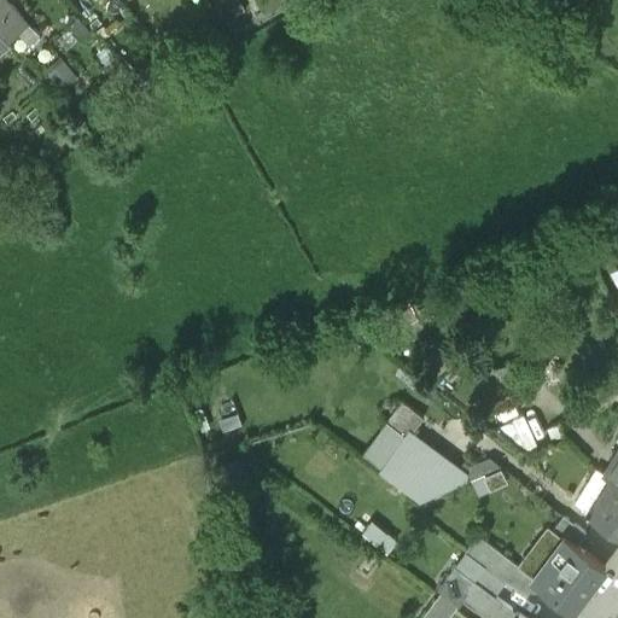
[(0,0),(0,30),(10,40),(18,30),(30,41),(39,31),(5,0),(0,0)]
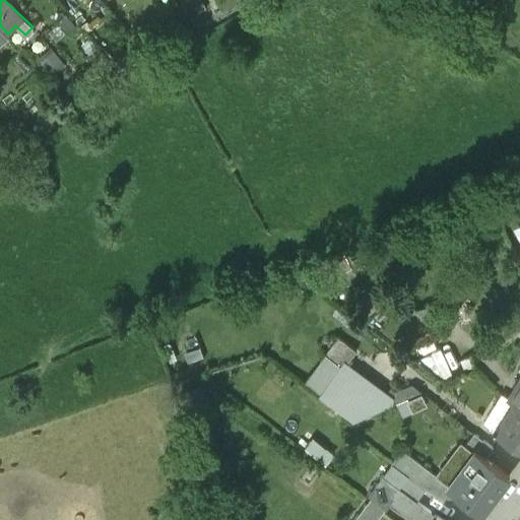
[(439,347),(412,362),(439,381),(452,375),(439,347)]
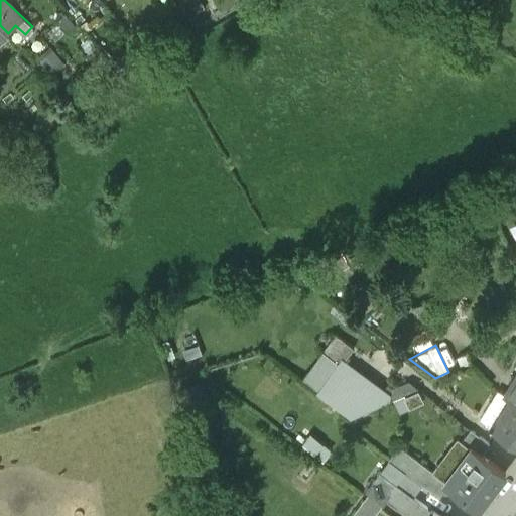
[(326,346),(303,377),(367,421),(385,396),(408,412),(422,392),(395,373),(384,387),(326,346)]
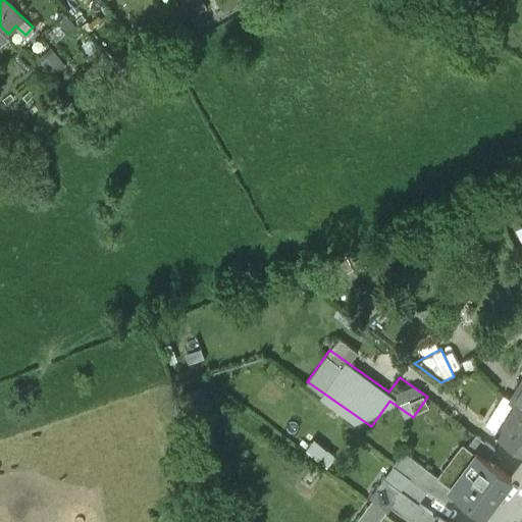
[(518,402),(521,405),(521,374),(509,397),(518,402)]
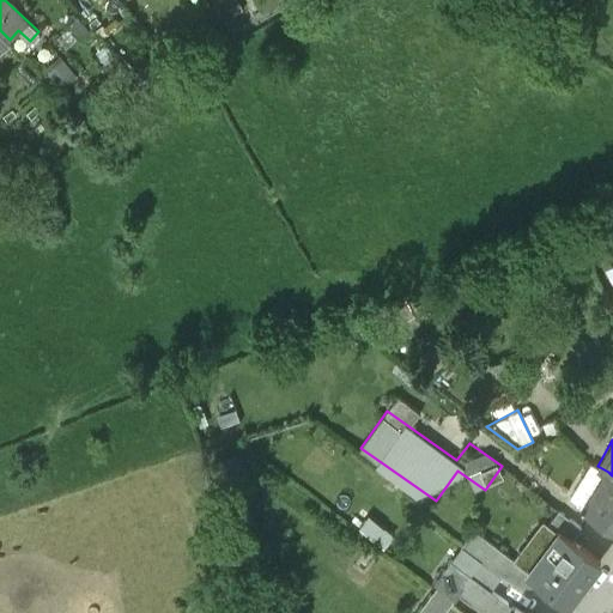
[(612,475),(608,472),(598,489),(595,487),(583,508),(612,526),(612,475)]
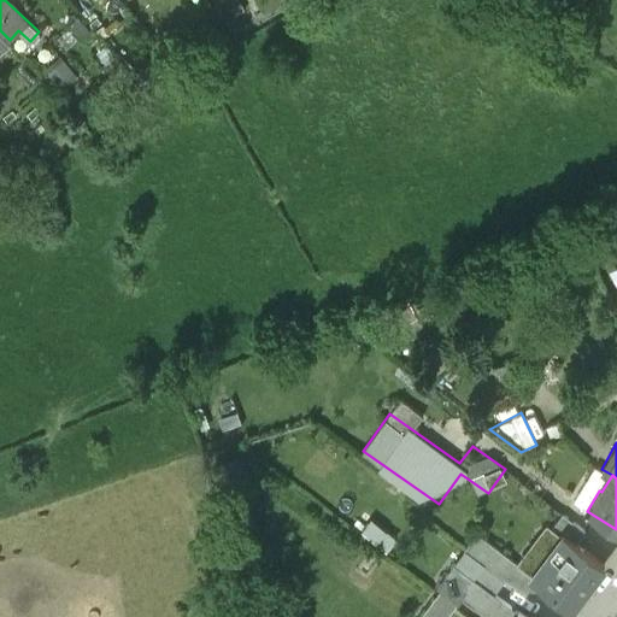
[(564,534),(576,542),(586,530),(563,513),(552,527),(563,535),(564,534)]
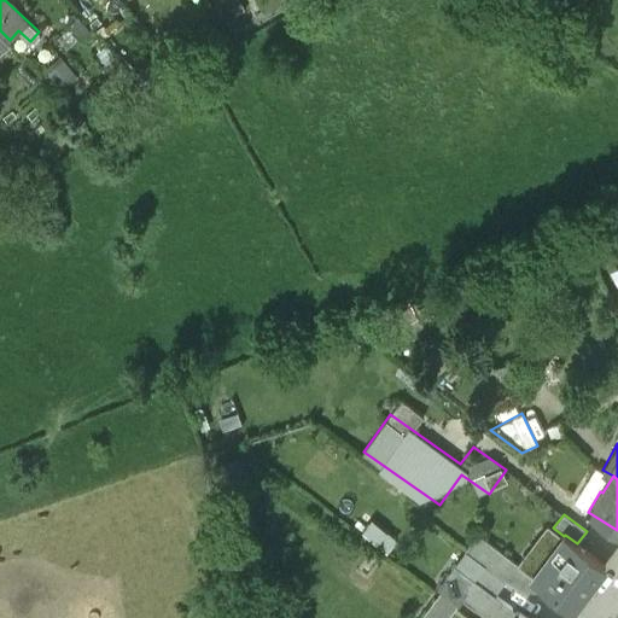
[(557,558),(537,583),(543,587),(573,607),(605,565),(577,543),(565,535),(564,536),(551,554),(557,558)]
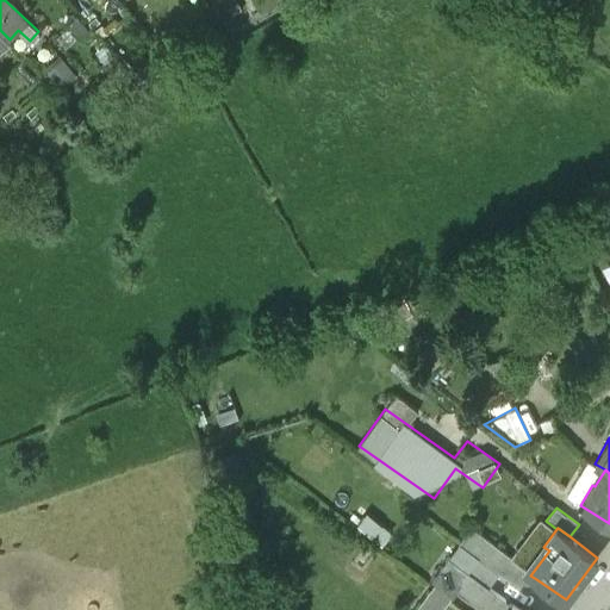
[(527,592),(536,579),(530,576),(524,571),(526,570),(509,556),(497,571),(516,584),(527,592)]
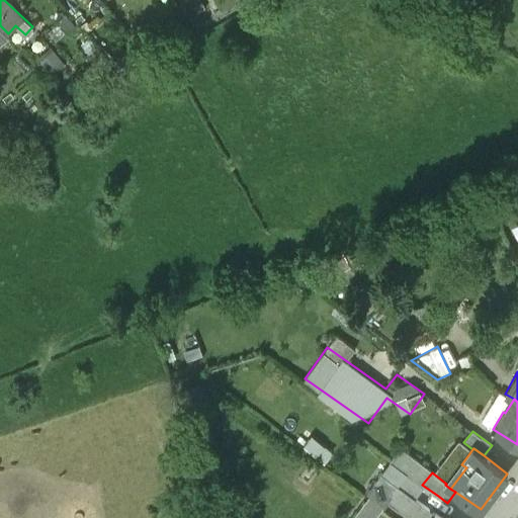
[(442,517),(434,512),(433,513),(414,499),(396,486),(379,473),(366,493),(382,505),(386,499),(401,508),(402,507),(416,517),(442,517)]
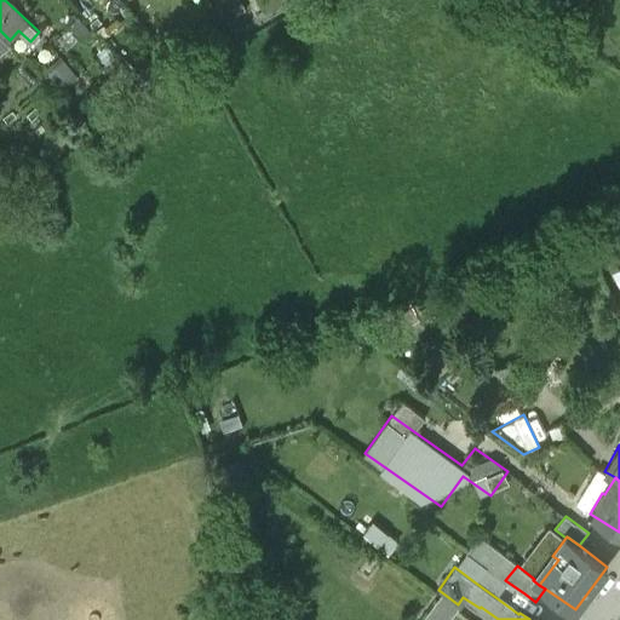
[(474,581),(495,597),(504,584),(483,569),(474,581)]
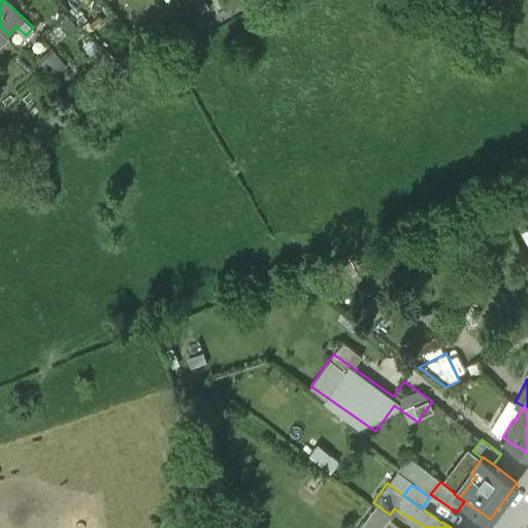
[(380,527),(385,522),(370,513),(359,527),(380,527)]
